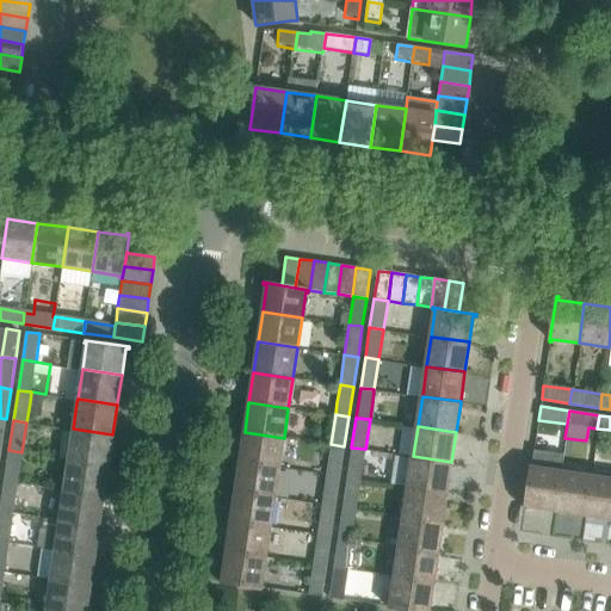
[(73,429),(68,460),(109,466),(112,434),(73,429)]
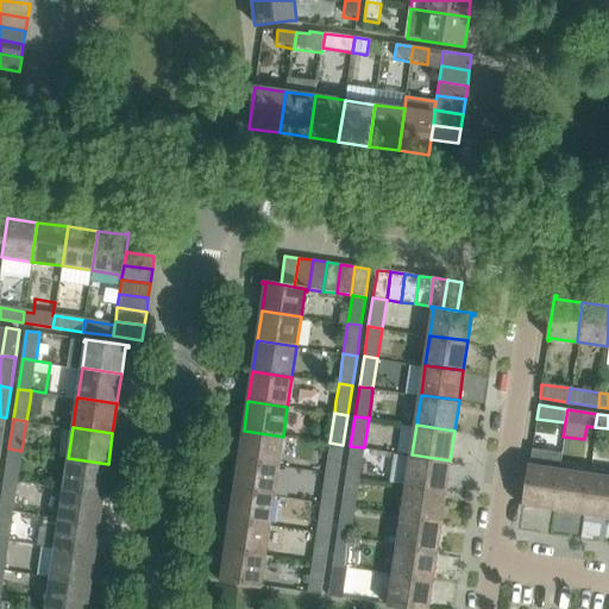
[(244,431),(239,460),(278,466),(283,437),(244,431)]
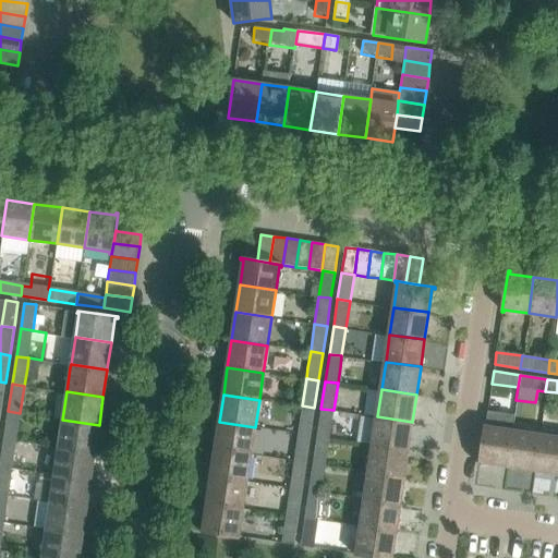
[(311,435),(314,408),(302,405),(298,434),(311,435)]
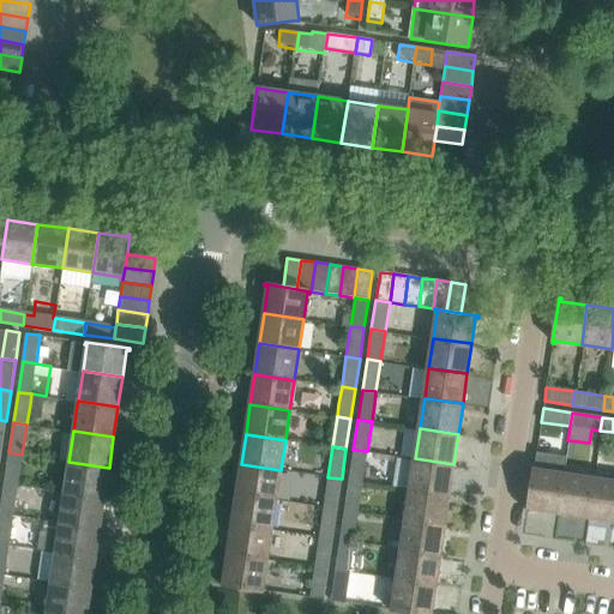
[(362,482),(367,451),(353,450),(349,480),(362,482)]
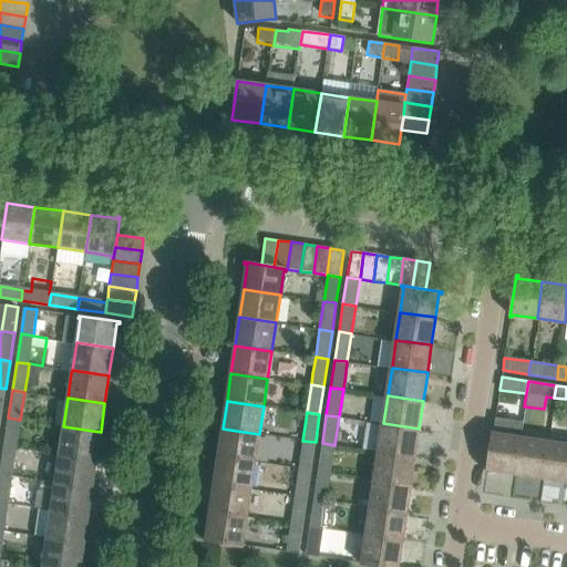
[(17,447),(20,420),(8,418),(3,446),(17,447)]
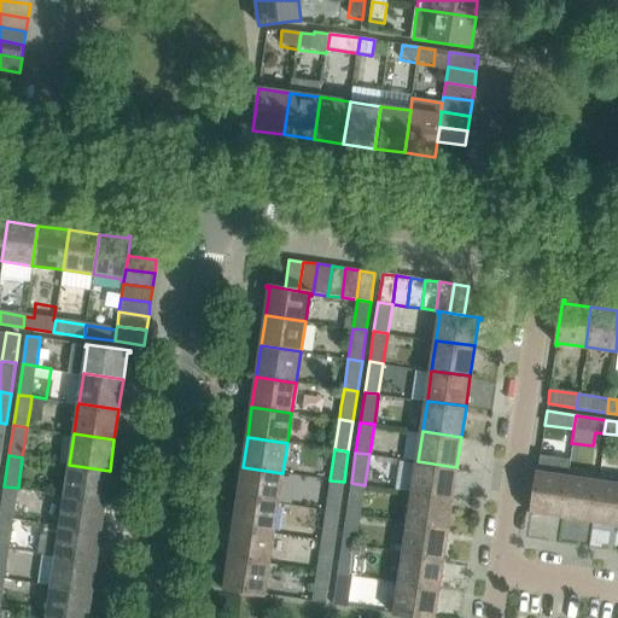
[(537,471),(530,516),(532,516),(534,512),(561,517),(569,460),(540,455),(537,471)]
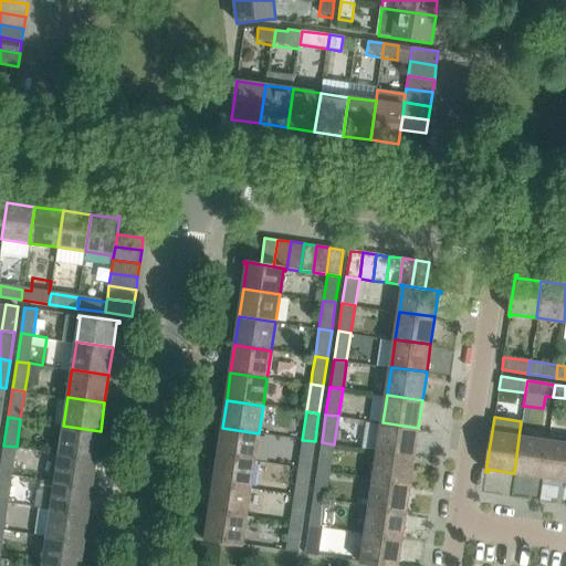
[(521,421),(514,473),(542,478),(547,440),(532,438),(521,437),(523,421),(521,421)]
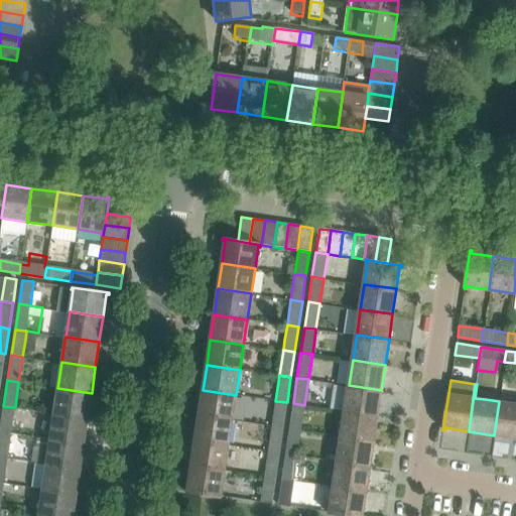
[(378,415),(381,390),(349,385),(345,410),(378,415)]
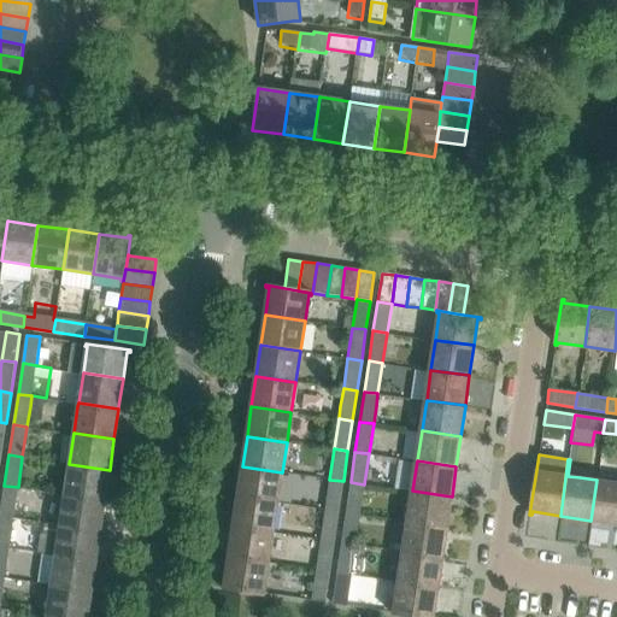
[(105,500),(110,470),(69,464),(65,494),(105,500)]
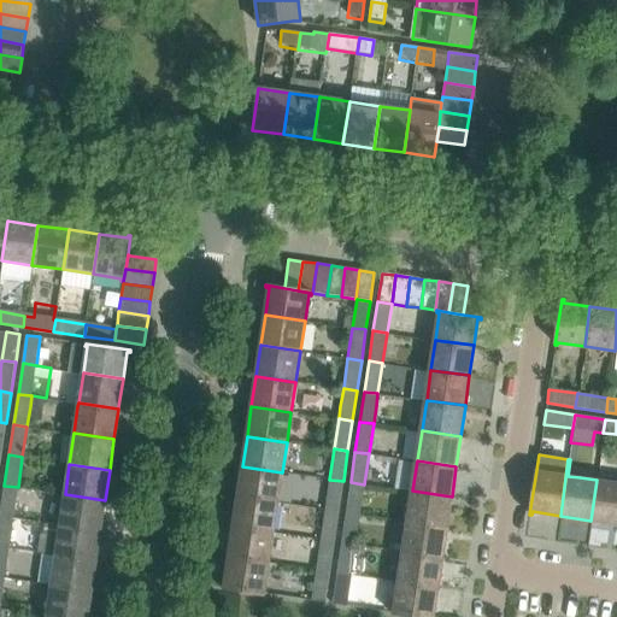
[(282,472),(242,466),(238,498),(277,504),(282,472)]
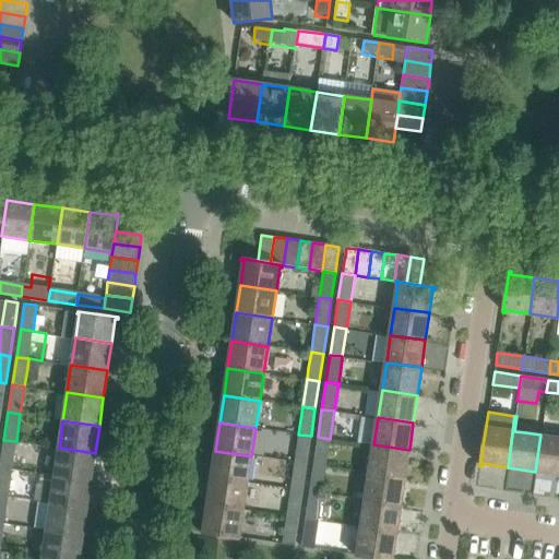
[(311,436),(298,435),(295,462),(307,463),(311,436)]
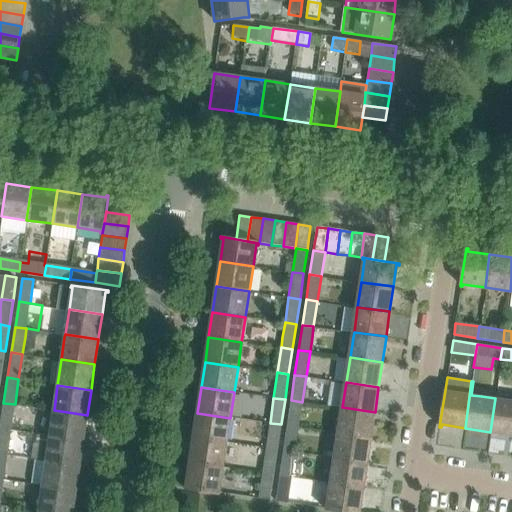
[(490,432),(511,434),(511,401),(495,398),(490,432)]
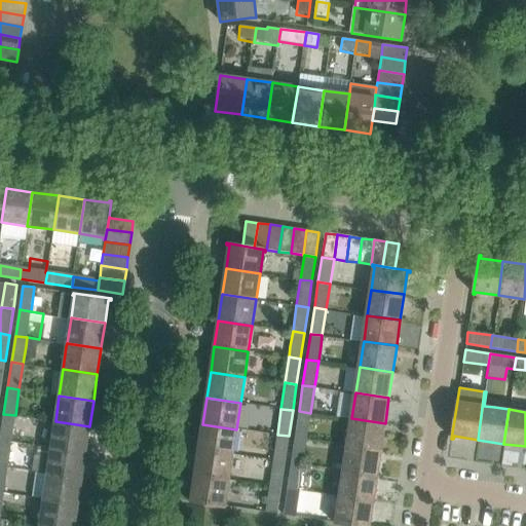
[(295,437),(306,439),(310,413),(299,411),(295,437)]
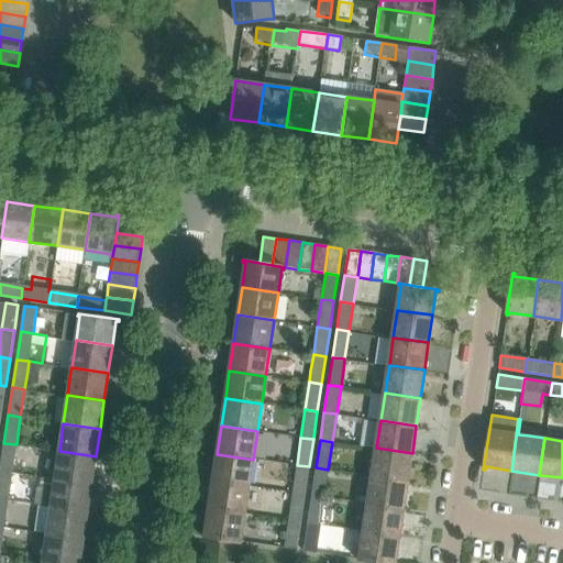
[(17,444),(3,443),(0,467),(0,471),(12,473),(17,444)]
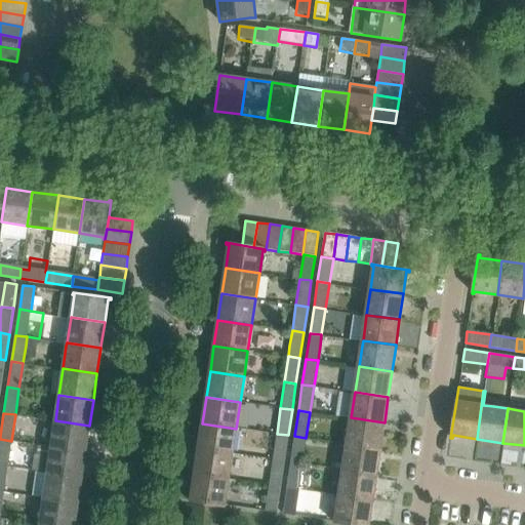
[(380,448),(385,422),(351,417),(348,443),(380,448)]
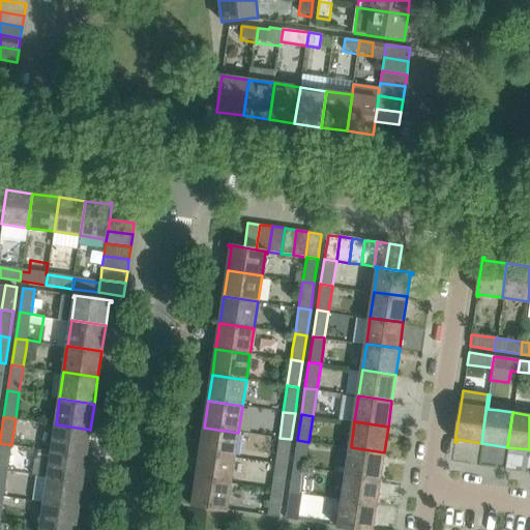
[(86,455),(90,430),(56,424),(52,450),(86,455)]
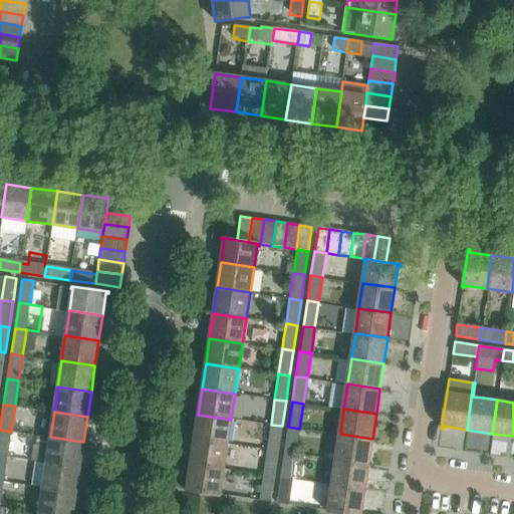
[(198,415),(194,440),(227,445),(231,420),(198,415)]
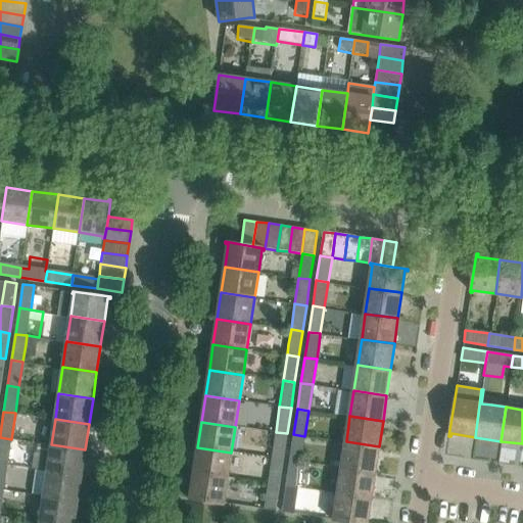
[(283,460),(287,433),(276,432),(272,458),(283,460)]
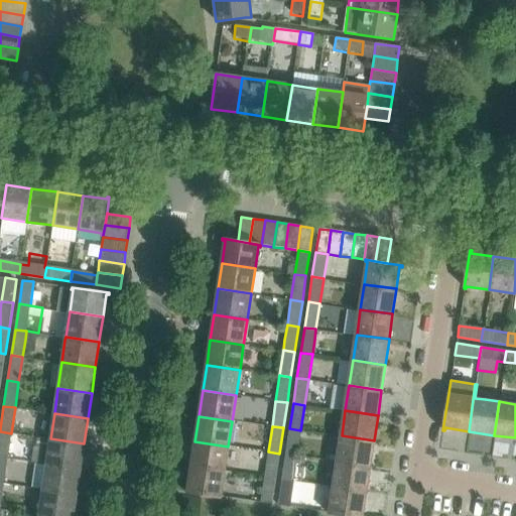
[(297,456),(300,430),(289,428),(285,454),(297,456)]
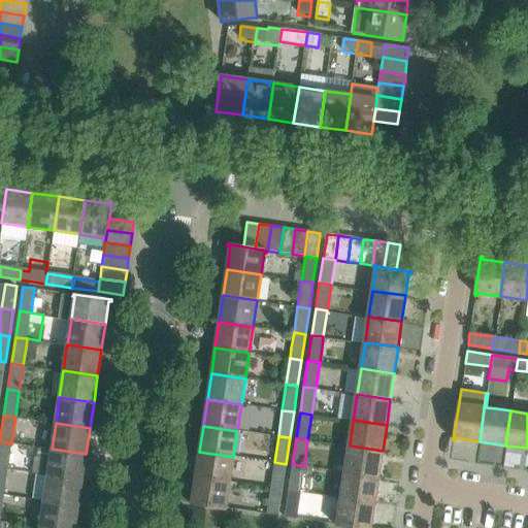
[(0,468),(7,469),(11,443),(0,441),(0,468)]
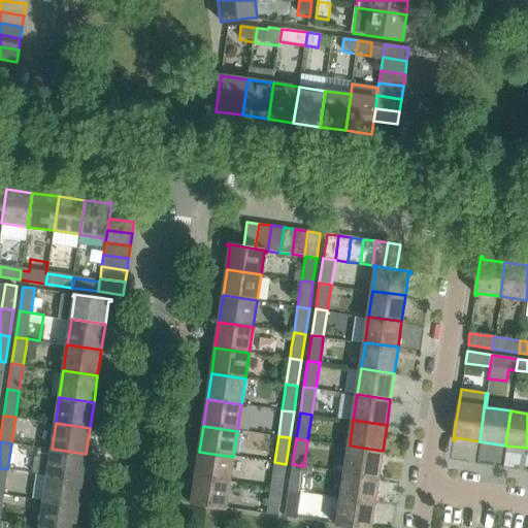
[(378,476),(383,451),(350,446),(345,471),(378,476)]
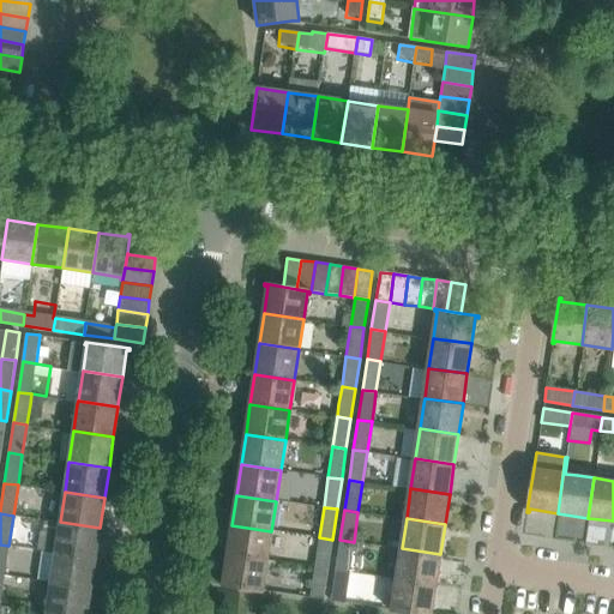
[(60,522),(58,535),(42,533),(40,551),(95,559),(100,528),(60,522)]
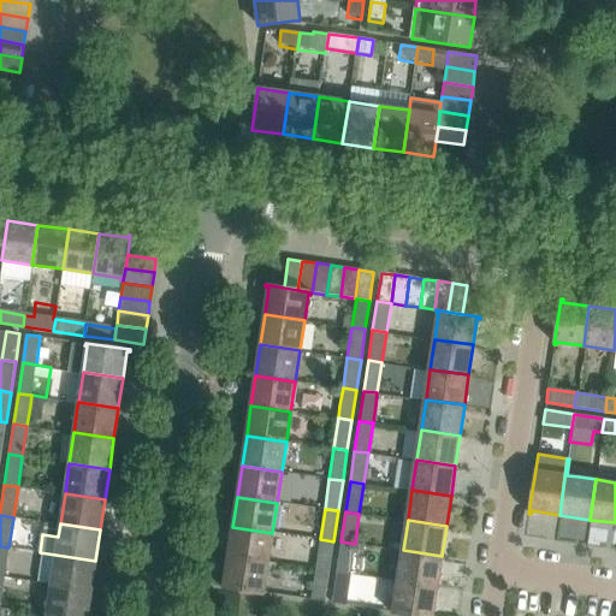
[(272,533),(232,527),(229,557),(268,563),(272,533)]
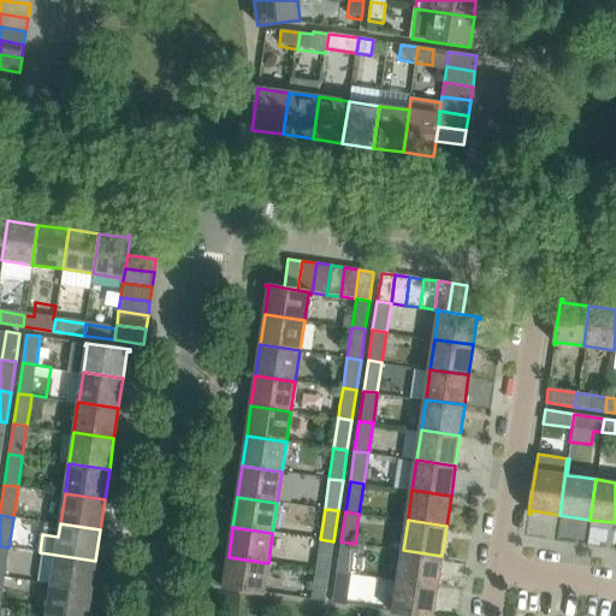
[(333,542),(320,539),(315,569),(330,572),(333,542)]
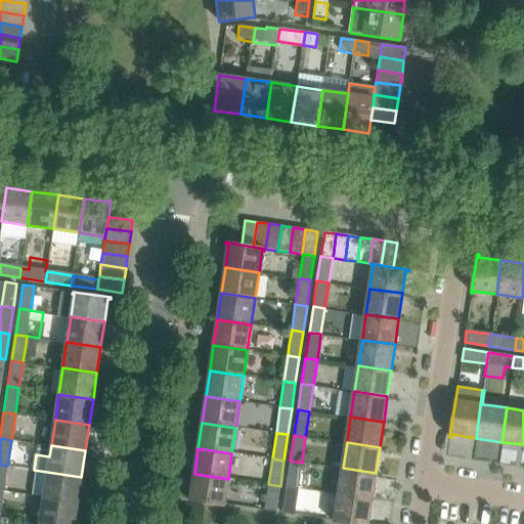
[(286,487),(298,488),(302,463),(290,461),(286,487)]
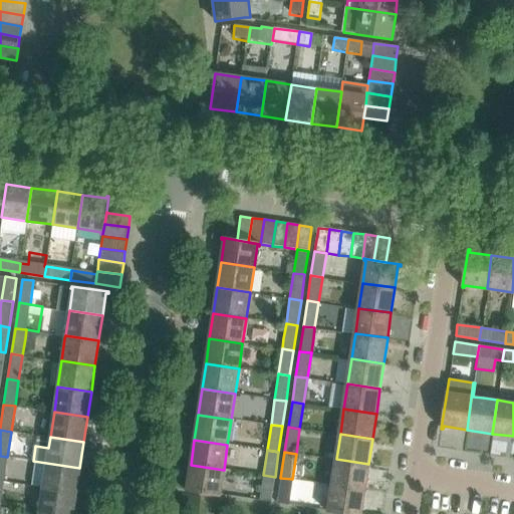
[(364,489),(368,464),(336,459),(332,484),(364,489)]
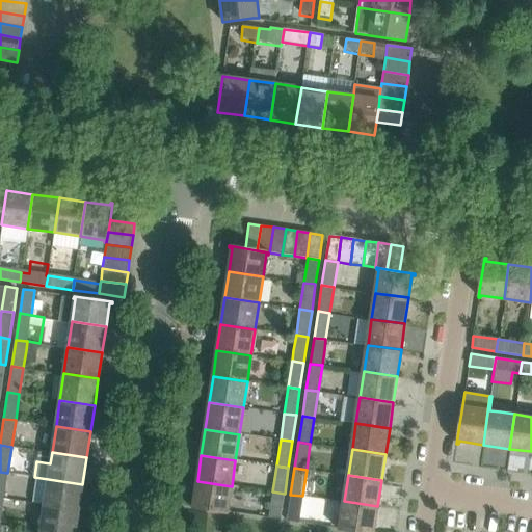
[(34,477),(30,503),(44,505),(78,510),(82,484),(34,477)]
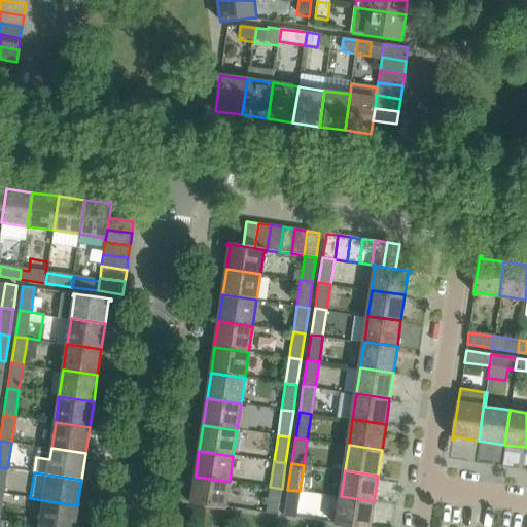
[(227,507),(227,505),(225,505),(230,482),(196,477),(191,500),(188,500),(188,502),(227,507)]
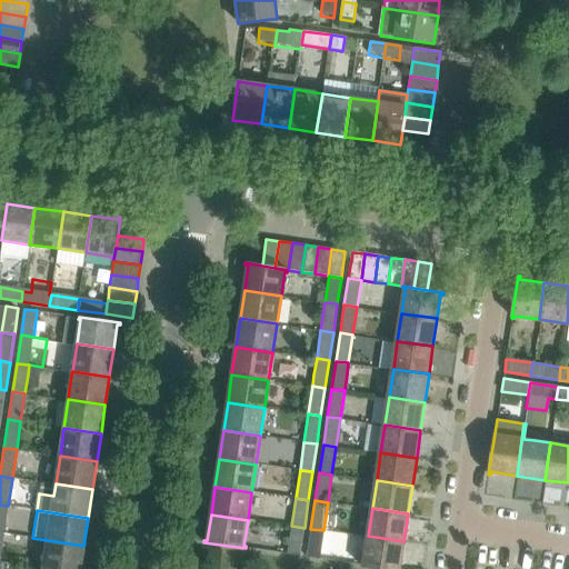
[(300,556),(305,528),(291,526),(287,553),(300,556)]
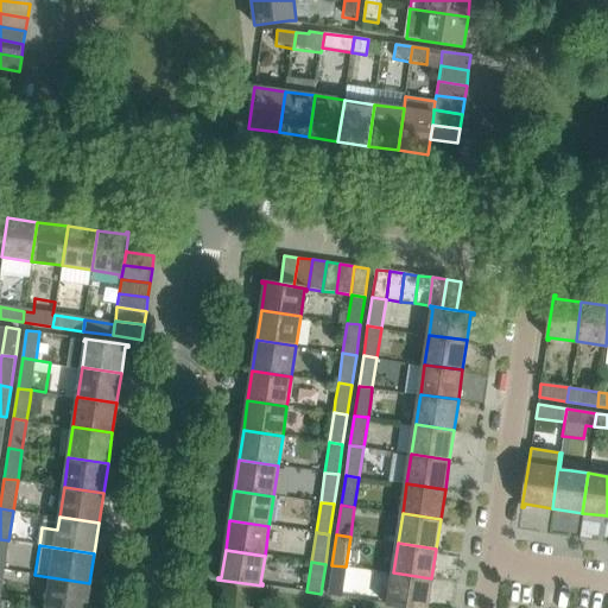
[(341,596),(346,567),(331,565),(328,595),(341,596)]
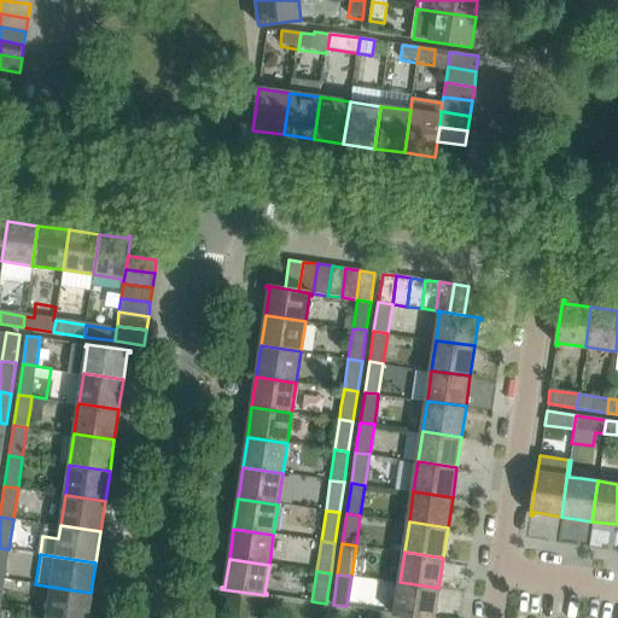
[(435,617),(438,588),(400,582),(396,612),(392,612),(392,613),(392,614),(418,617),(435,617)]
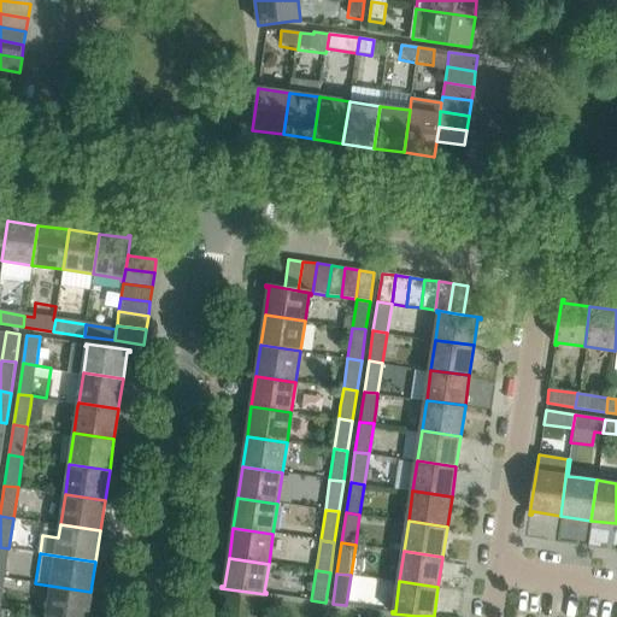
[(50,616),(87,616),(90,592),(51,586),(47,616),(50,616)]
